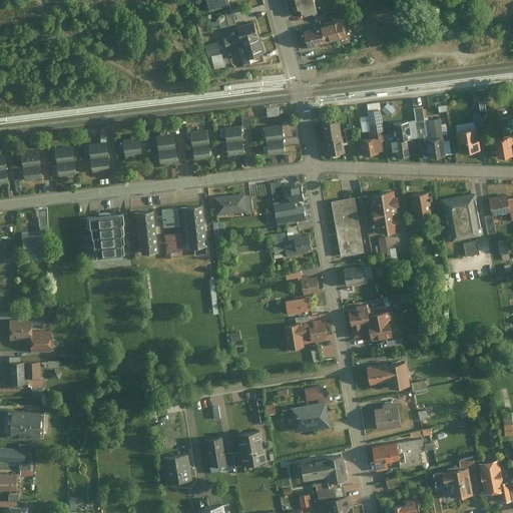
[(202,0),(206,15),(228,9),(225,0),(202,0)]
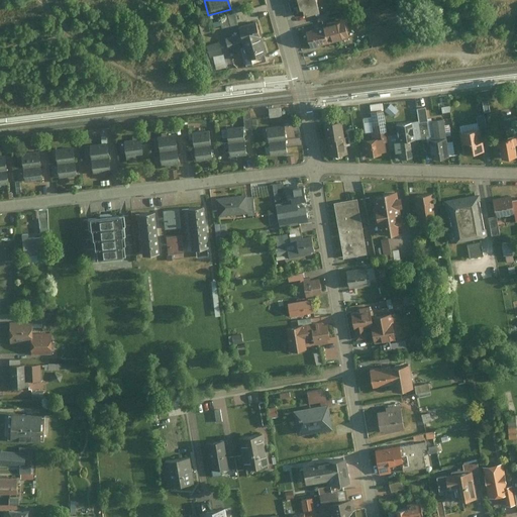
[(317,0),(297,0),(302,16),(320,11),(317,0)]
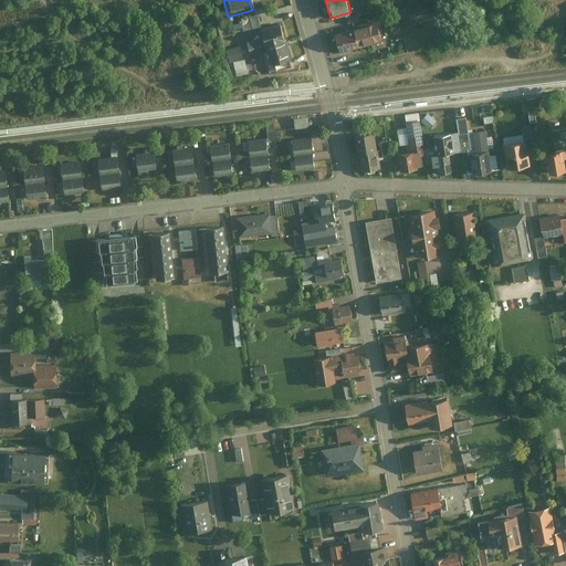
[(260,12),(252,14),(254,23),(262,22),(260,12)]
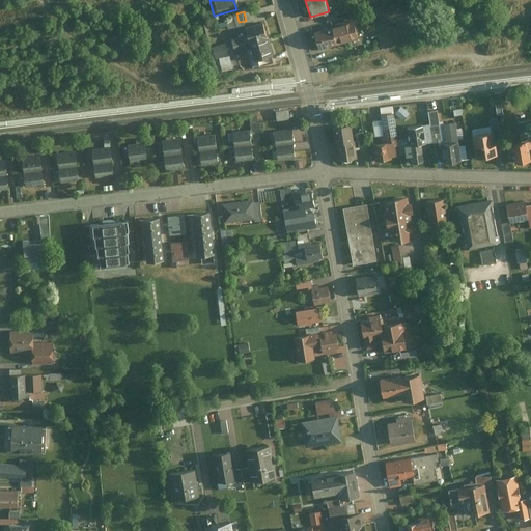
[(356,23),(332,30),(336,47),(361,40),(356,23)]
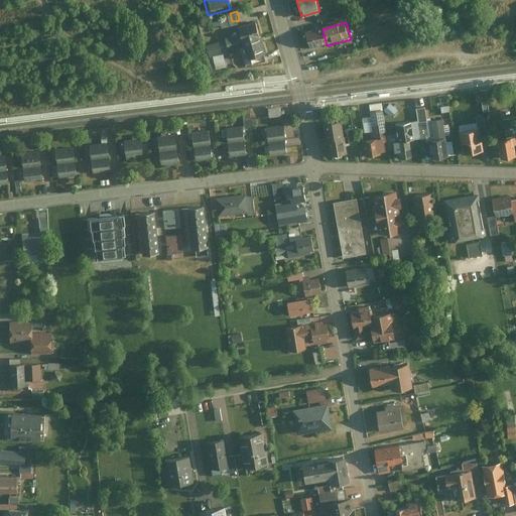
[(265,56),(255,25),(243,29),(244,32),(224,38),(227,48),(240,44),(245,62),(265,56)]
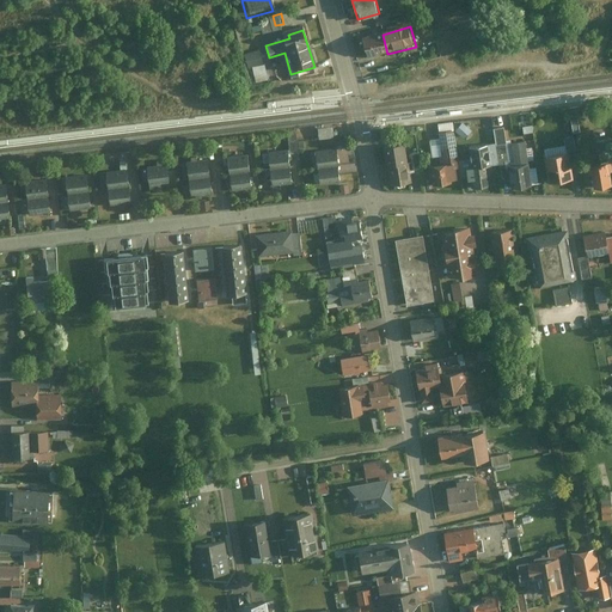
[(383,35),(362,40),(368,60),(387,54),(383,35)]
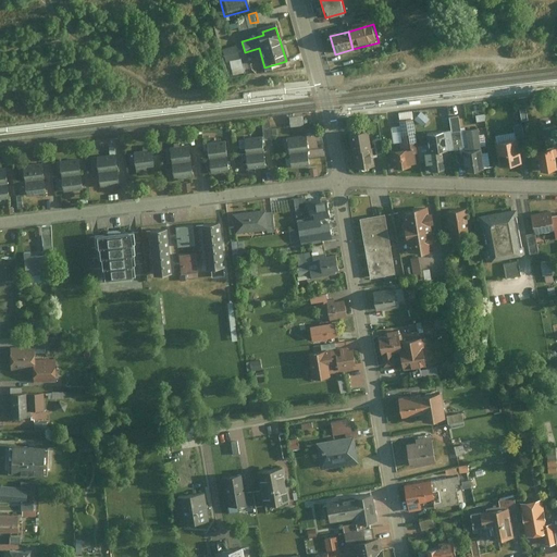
[(236,46),(221,50),(225,63),(229,62),(239,59),(236,46)]
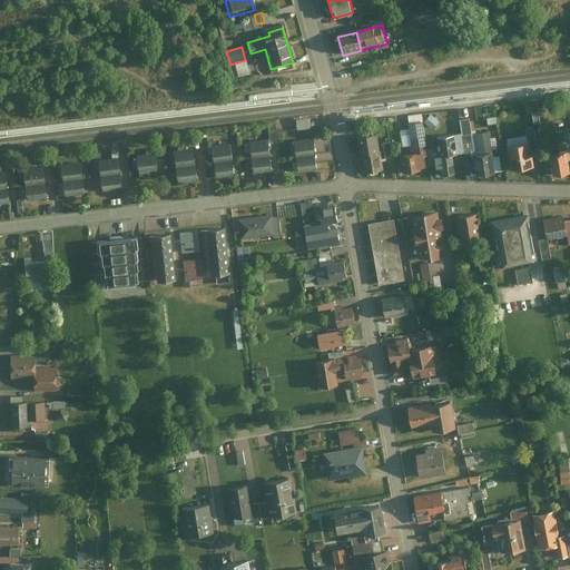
[(247,69),(245,60),(234,64),(236,72),(247,69)]
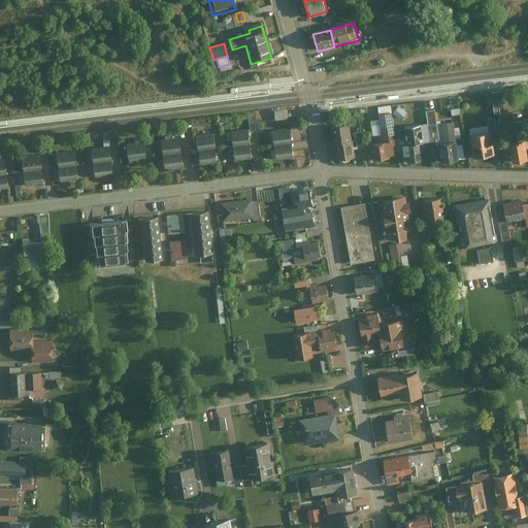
[(512,110),(509,99),(502,100),(504,111),(512,110)]
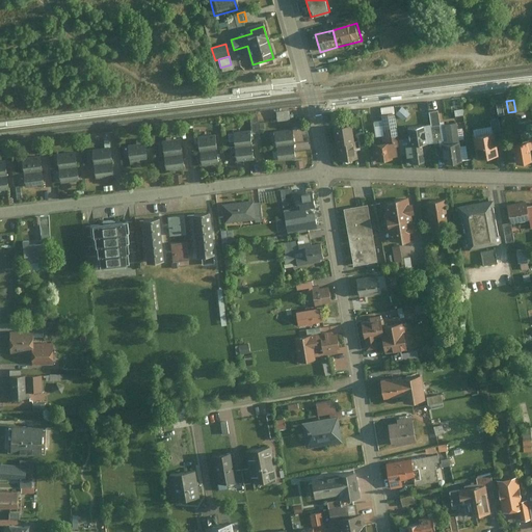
[(394,105),(393,105),(382,106),(383,113),(394,112),(394,105)]
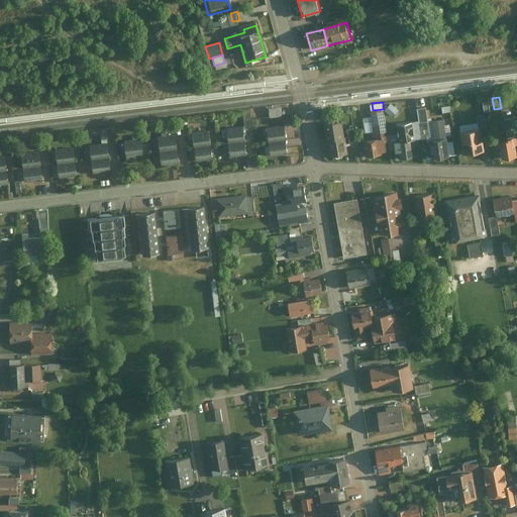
[(394,116),(399,110),(392,103),(386,109),(394,116)]
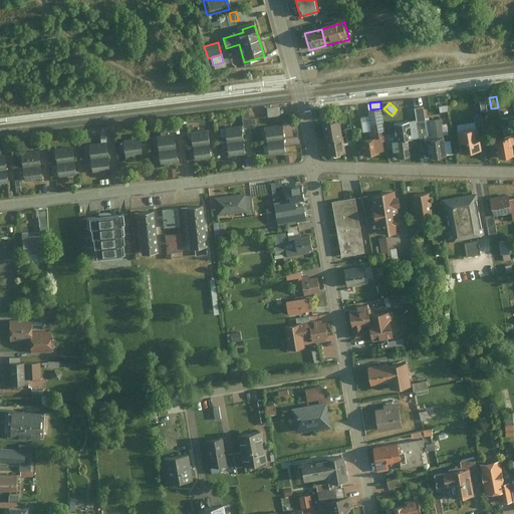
[(425,119),(423,106),(415,107),(418,120),(425,119)]
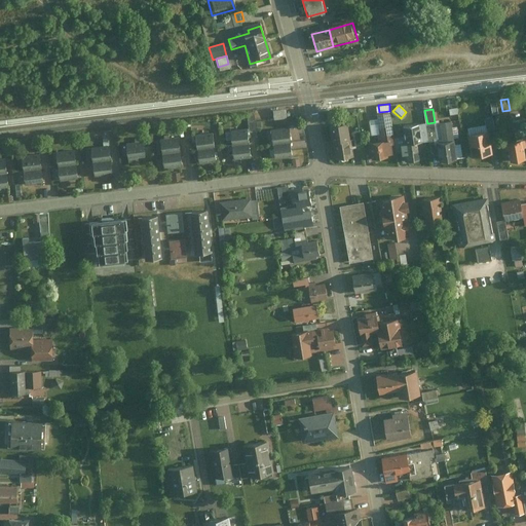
[(286,120),(285,110),(272,112),(273,121),(273,122),(286,120)]
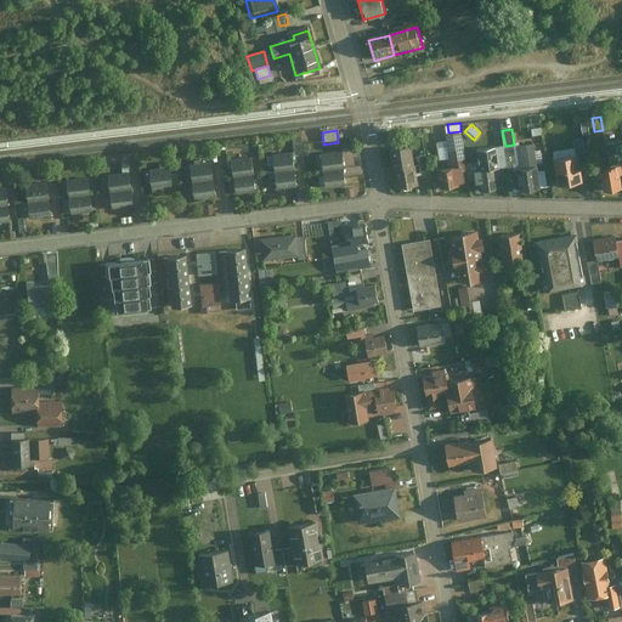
[(461,131),(448,133),(448,140),(451,157),(452,164),(439,167),(441,184),(457,181),(456,177),(467,175),(461,131)]
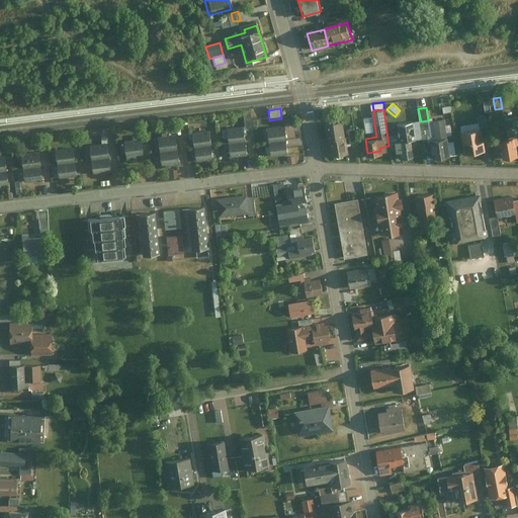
[(253,111),(245,112),(247,125),(255,124),(253,111)]
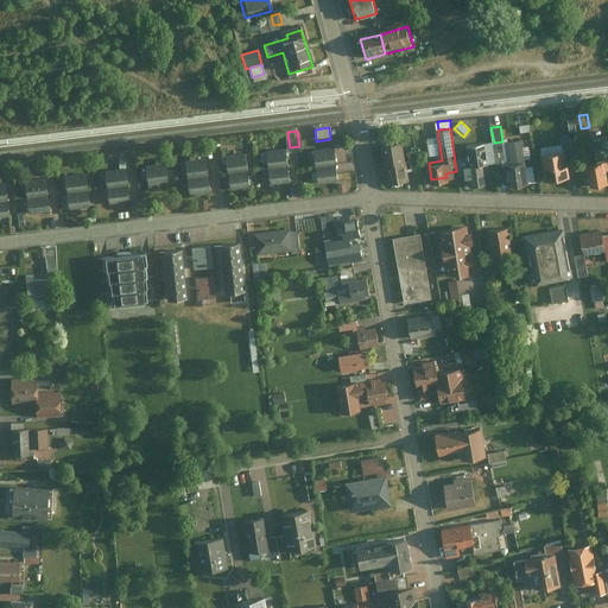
[(441,153),(438,137),(426,139),(429,154),(441,153)]
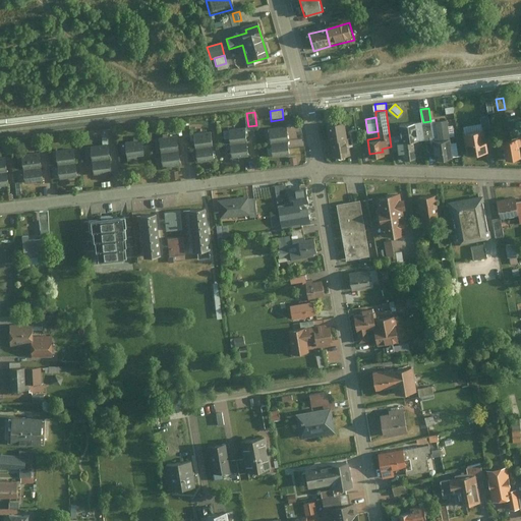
[(509,119),(513,138),(520,136),(520,119),(520,117),(509,119)]
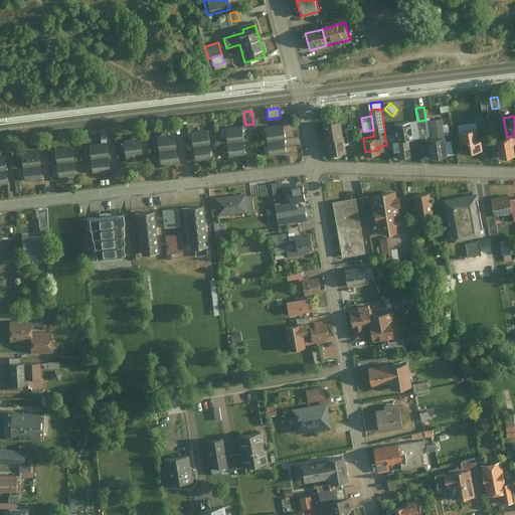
[(351,127),(350,117),(342,119),(344,129),(351,127)]
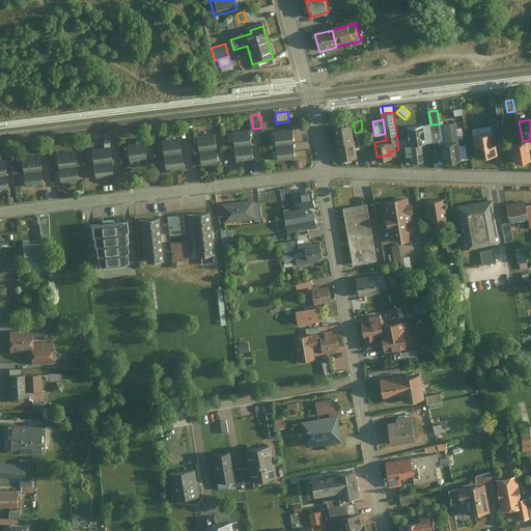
[(432,145),(440,144),(439,139),(445,138),(443,123),(443,122),(439,123),(431,124),(429,124),(432,145)]
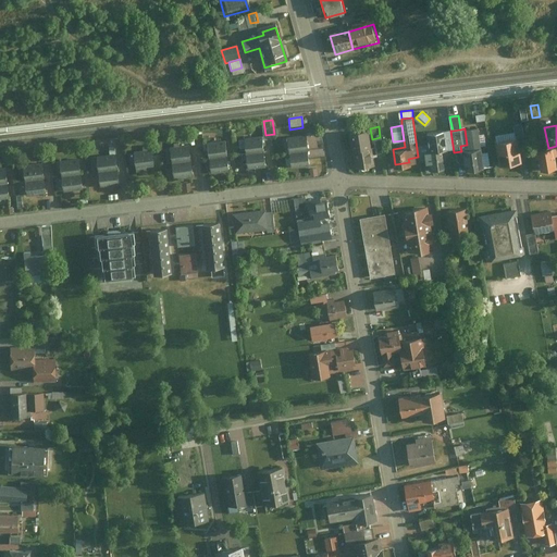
[(468,151),(481,149),(478,128),(465,130),(467,145),(468,151)]
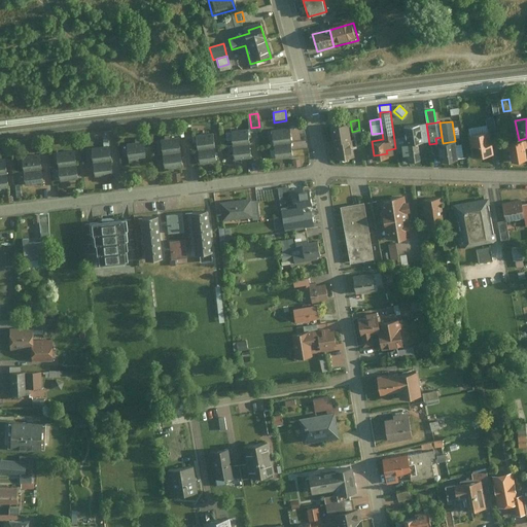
[(406,160),(421,157),(419,148),(424,147),(420,124),(405,126),(408,140),(400,142),(396,142),(397,147),(398,151),(405,150),(406,160)]
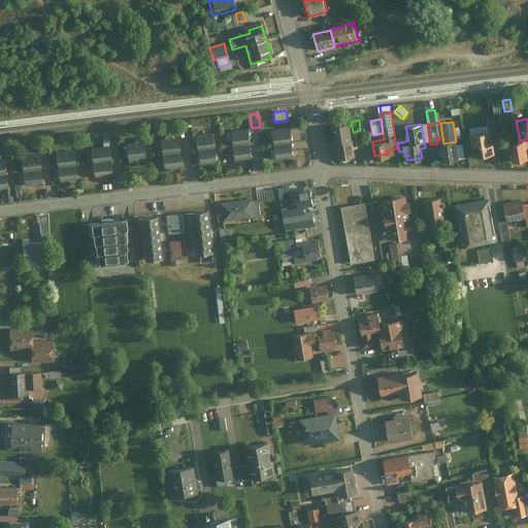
[(332,127),(335,142),(351,140),(349,125),(332,127)]
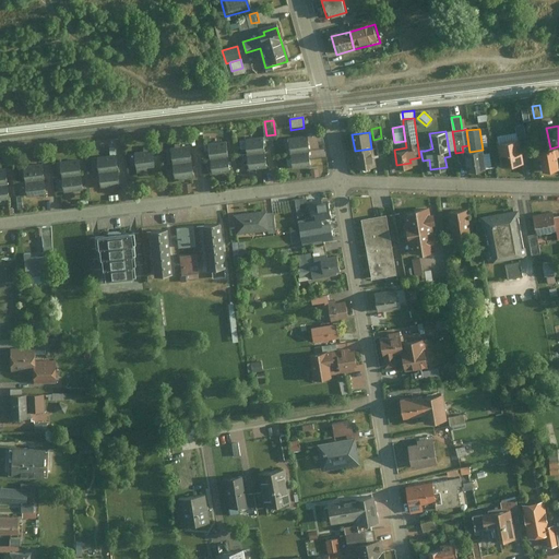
[(518,143),(518,144),(527,143),(525,135),(516,138),(518,143)]
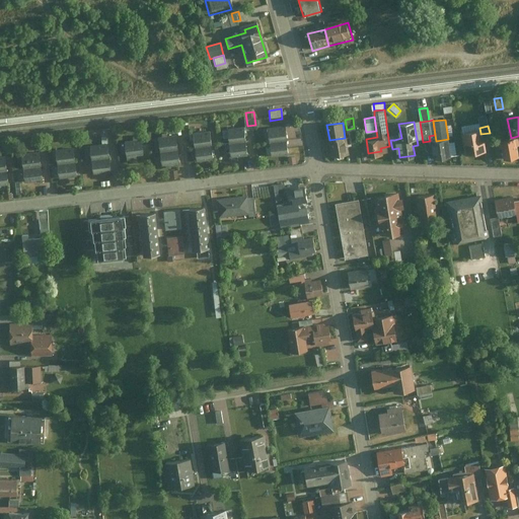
[(268,130),(270,143),(287,141),(285,128),(268,130)]
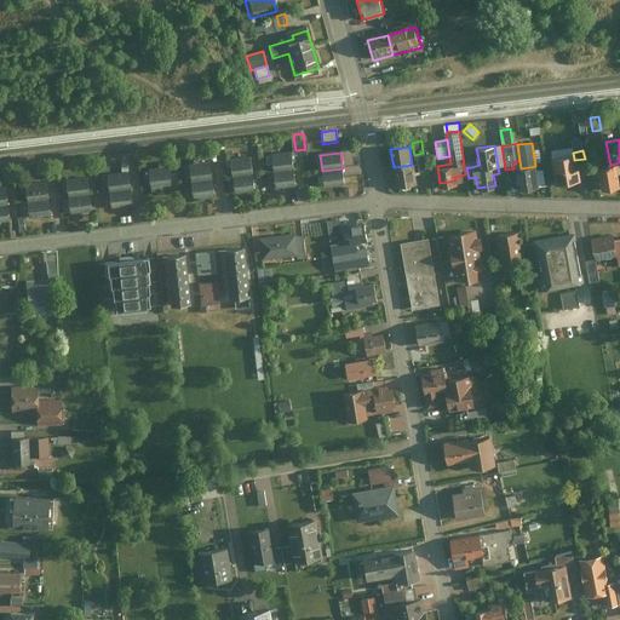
[(273,158),(274,173),(294,171),(292,155),(273,158)]
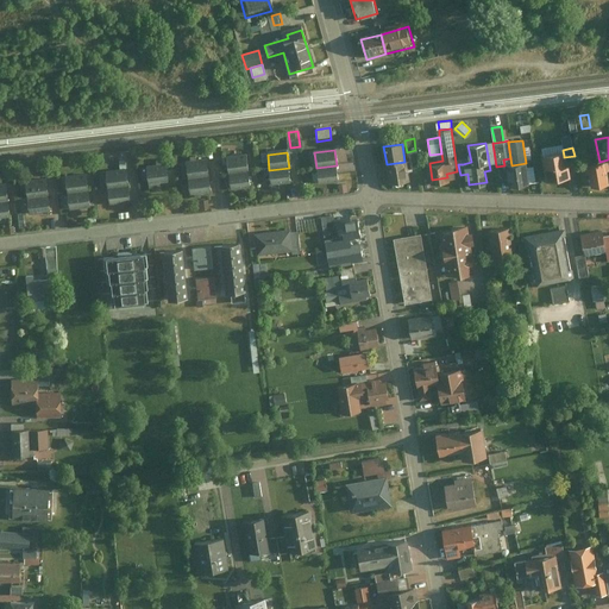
[(564,157),(564,156),(545,159),(548,181),(567,177),(564,157)]
